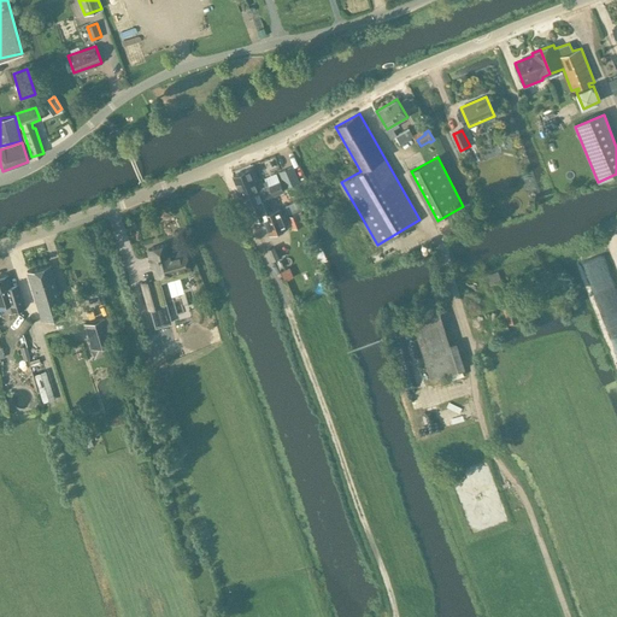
[(294,168),(280,174),(286,187),(299,181),(294,168)]
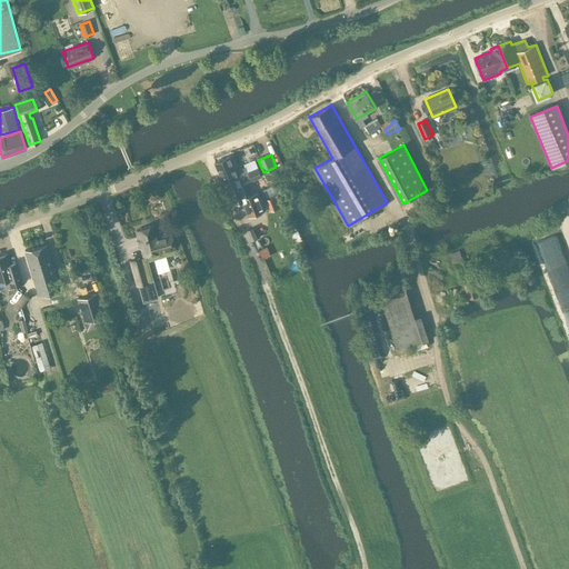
[(248,171),(246,167),(238,170),(231,156),(216,162),(223,181),(245,172),(248,171)]
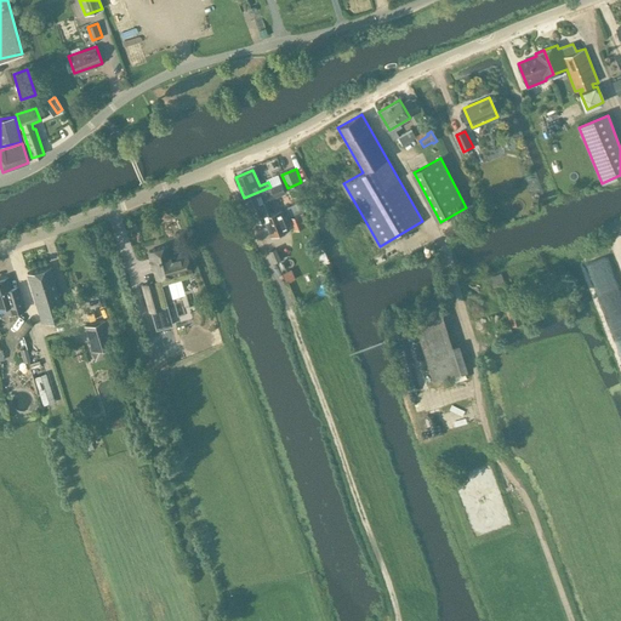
[(281,182),(244,198),(249,210),(266,203),(266,200),(286,193),(281,182)]
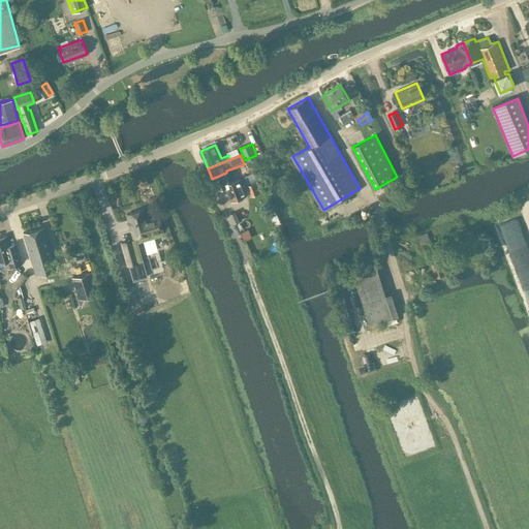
[(240,179),(230,182),(226,173),(212,179),(216,189),(223,186),(225,190),(227,189),(231,199),(246,193),(240,179)]
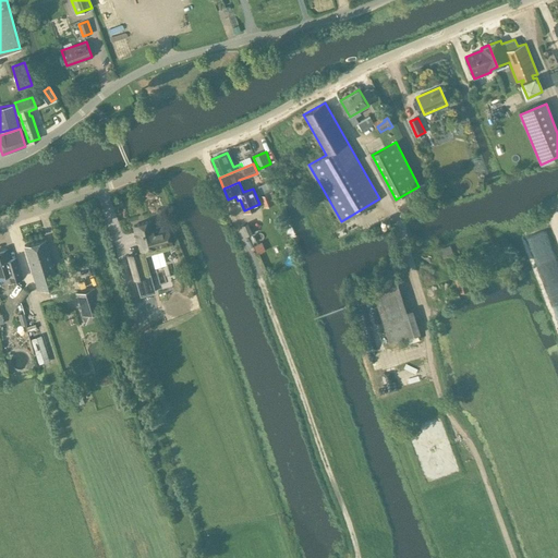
[(269,191),(262,194),(267,206),(274,203),(269,191)]
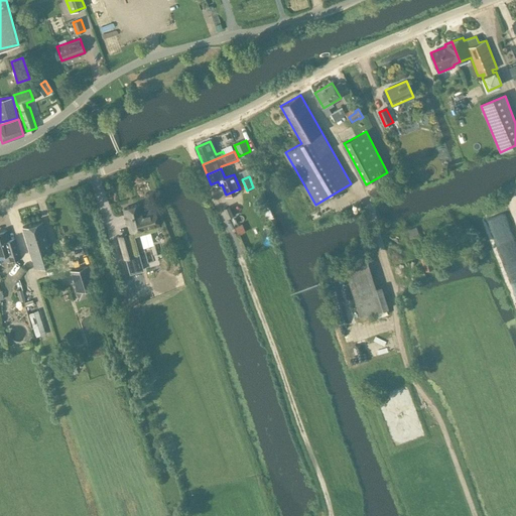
[(149,230),(159,227),(155,211),(142,214),(140,205),(124,209),(130,232),(148,228),(149,230)]
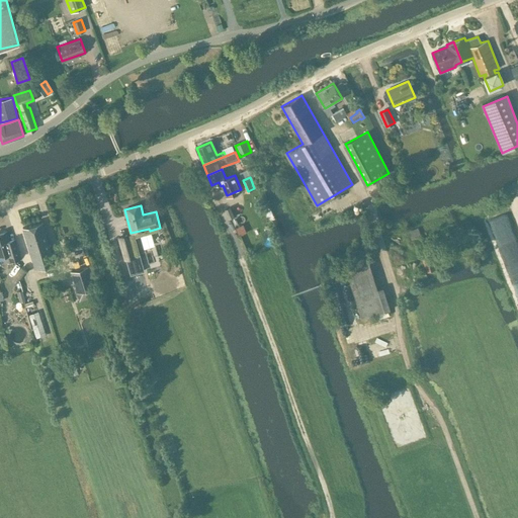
[(34,267),(55,262),(42,222),(22,228),(34,267)]
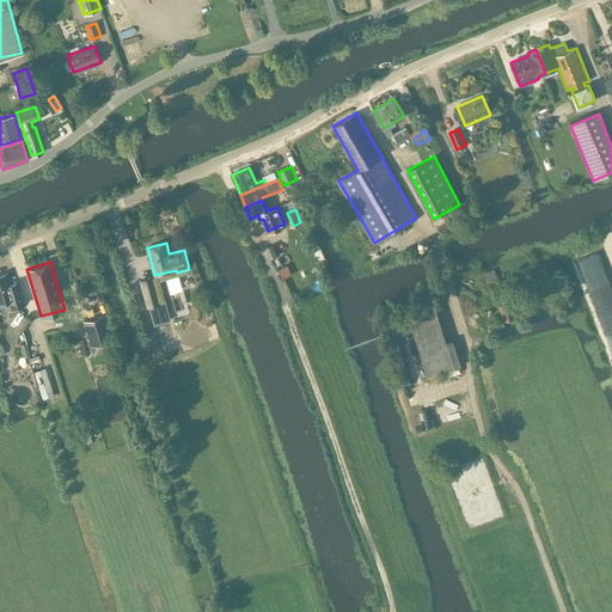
[(288,264),(279,269),(282,277),(285,276),(285,277),(292,275),(288,264)]
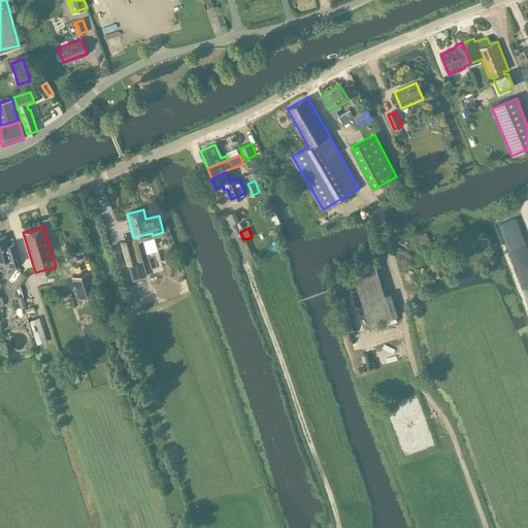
[(426,232),(417,235),(420,244),(429,240),(426,232)]
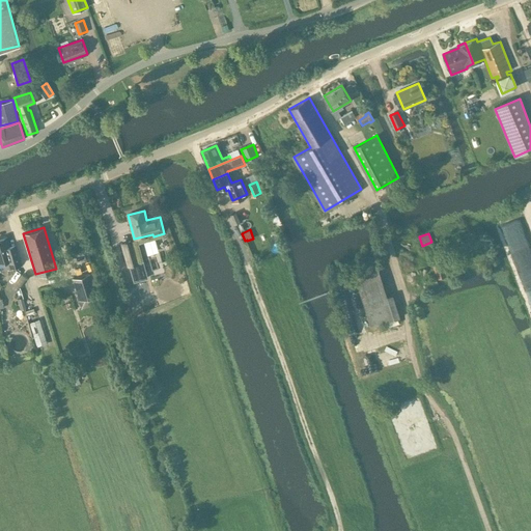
[(8,267),(22,263),(18,249),(10,251),(6,238),(0,239),(0,261),(6,260),(8,267)]
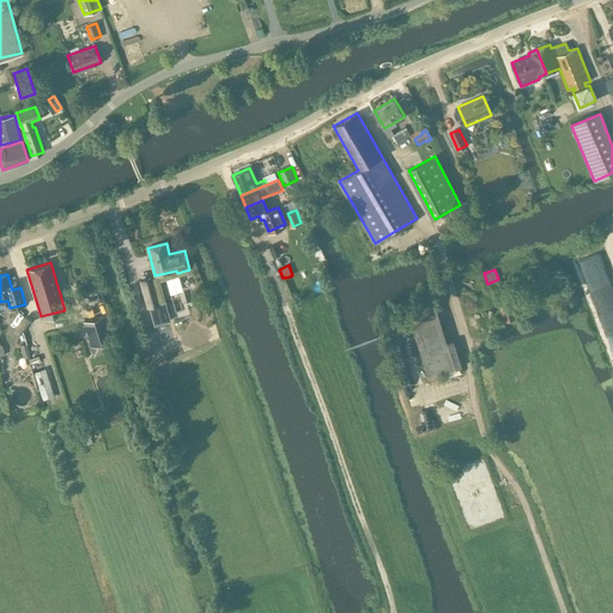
[(152,279),(152,278),(141,280),(155,326),(170,321),(158,277),(152,279)]
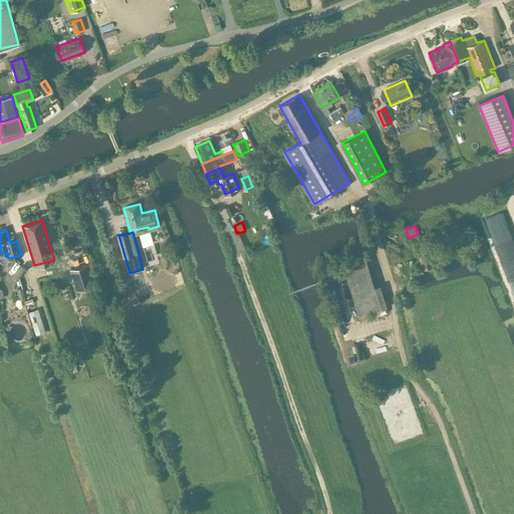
[(420,258),(424,270),(433,267),(428,254),(420,258)]
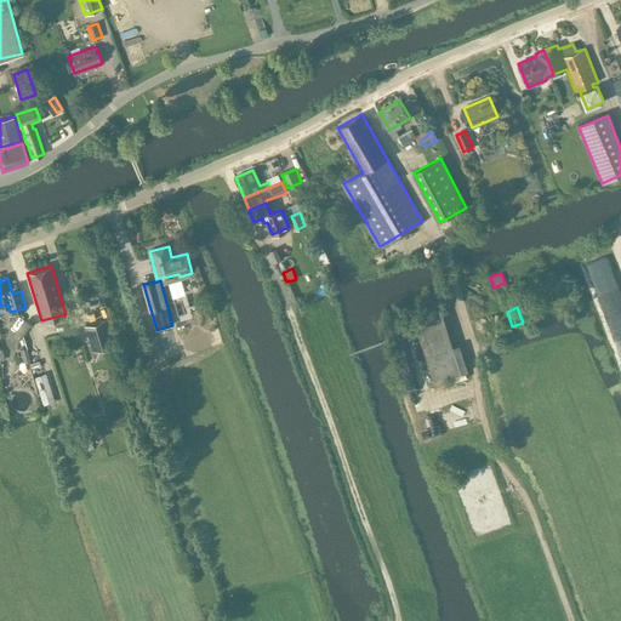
[(92,349),(112,345),(104,320),(85,325),(92,349)]
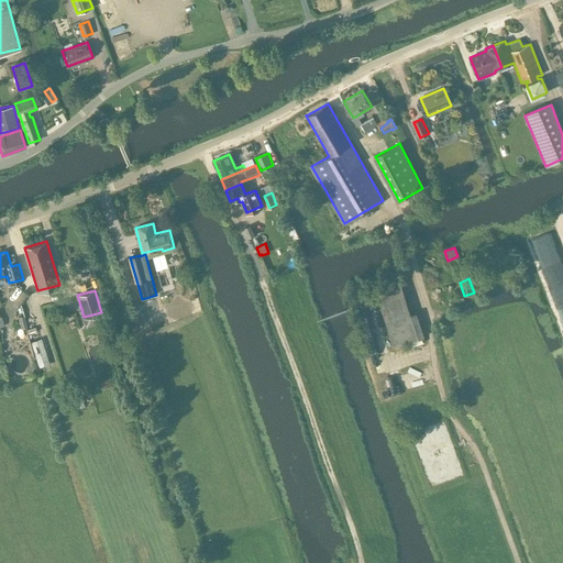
[(455,296),(459,304),(465,300),(461,293),(455,296)]
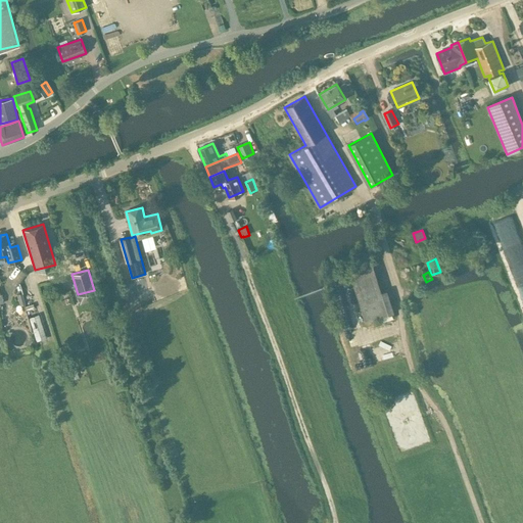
[(16,294),(19,305),(26,303),(22,292),(16,294)]
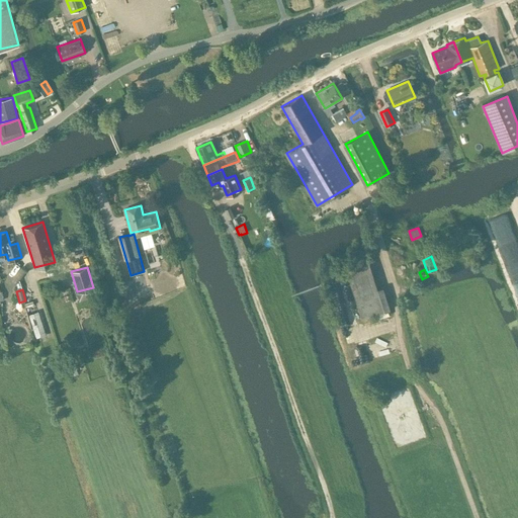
[(33,313),(29,315),(36,338),(41,337),(33,313)]
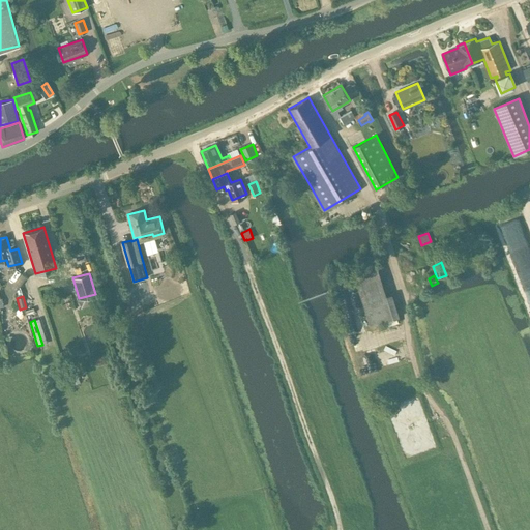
[(77,372),(70,374),(75,384),(80,383),(77,372)]
